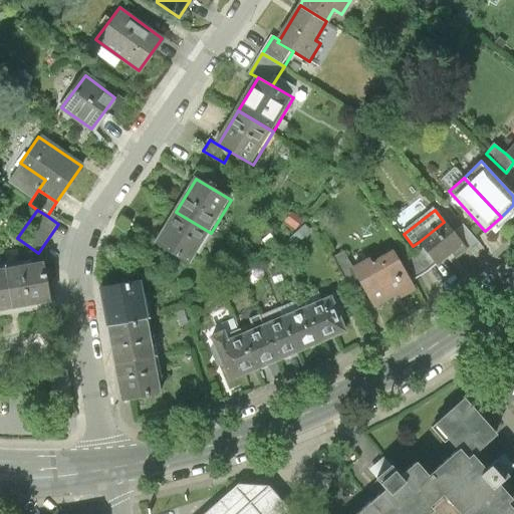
[(458,219),(475,237),(483,229),(467,211),(458,219)]
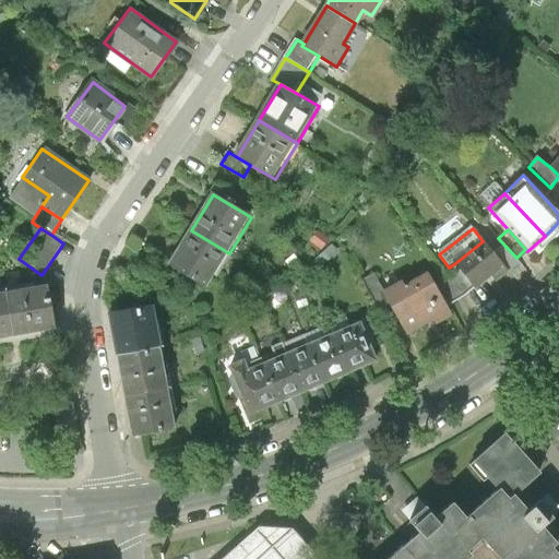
[(207,289),(229,253),(191,230),(169,266),(207,289)]
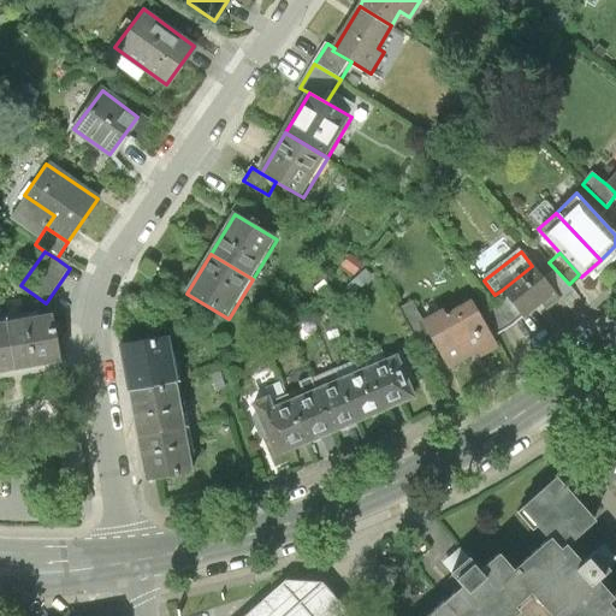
[(509,300),(523,318),(542,303),(548,311),(560,301),(532,266),(502,290),(509,300)]
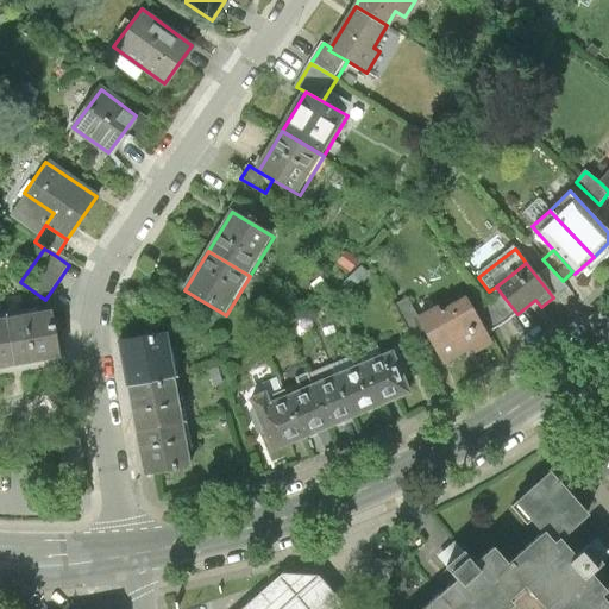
[(438,307),(416,318),(441,363),(472,346),(476,352),(491,343),(487,334),(476,313),(466,296),(440,312),(438,307)]
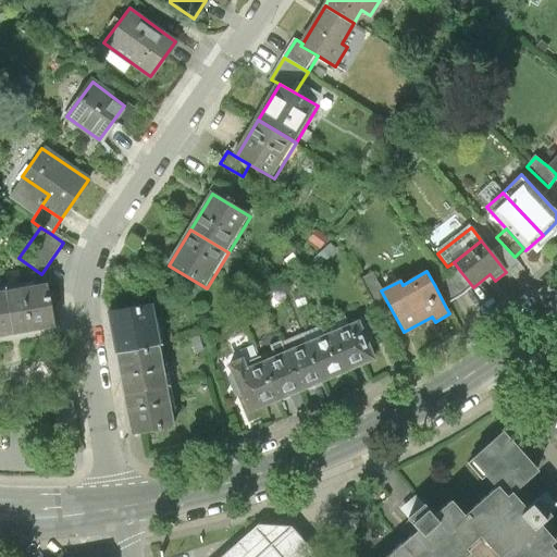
[(449,279),(435,286),(445,306),(461,296),(473,287),(460,271),(449,279)]
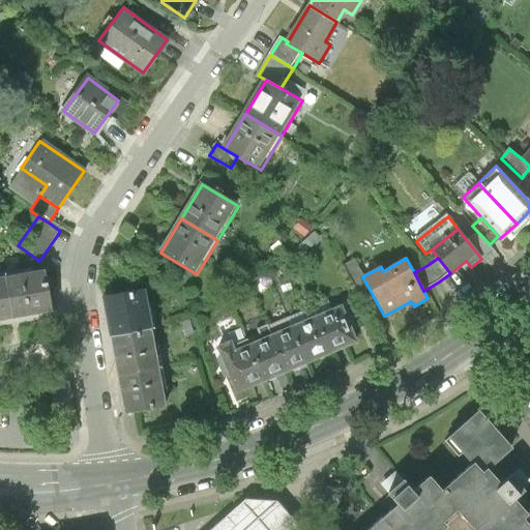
[(47,269),(4,276),(11,318),(54,311),(47,269)]
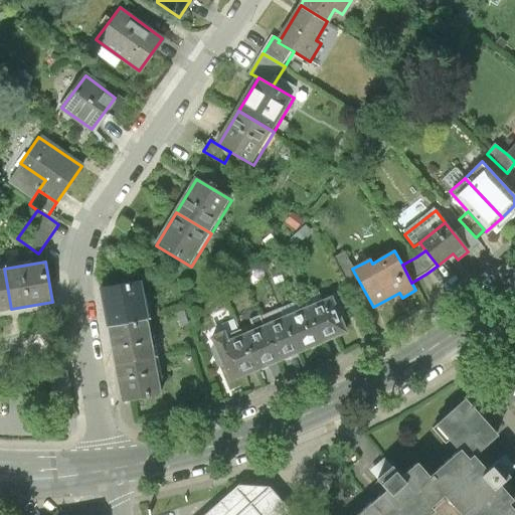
[(4,269),(0,269),(0,311),(11,309),(4,269)]
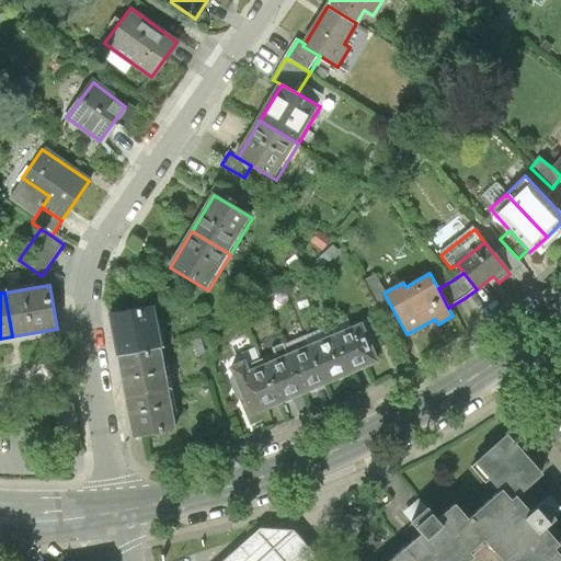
[(107,315),(115,355),(159,347),(151,306),(107,315)]
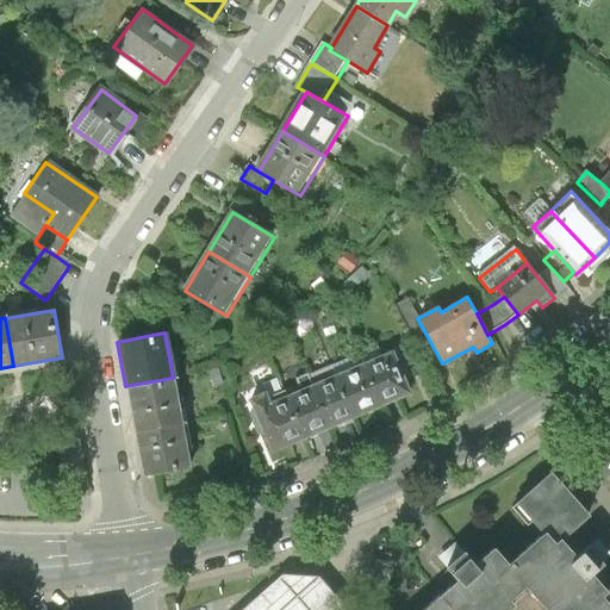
[(392,349),(365,361),(383,403),(410,391),(392,349)]
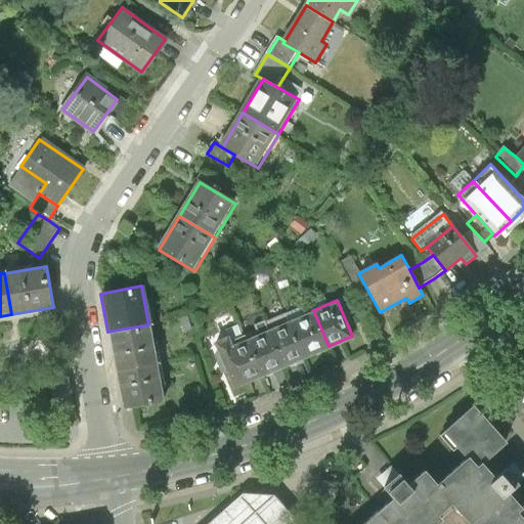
[(313,310),(290,320),(305,355),(329,346),(313,310)]
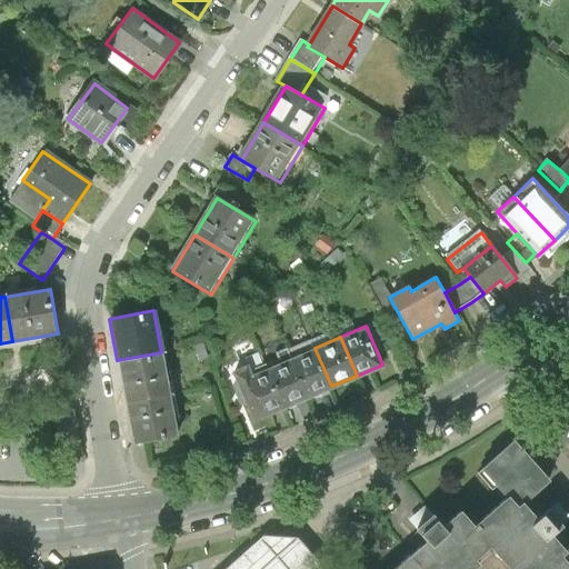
[(305,397),(331,386),(315,348),(289,358),(305,397)]
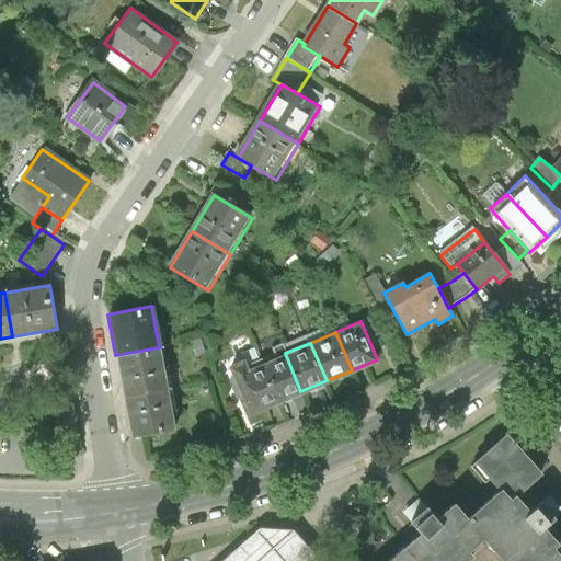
[(167,388),(159,347),(115,355),(123,396),(167,388)]
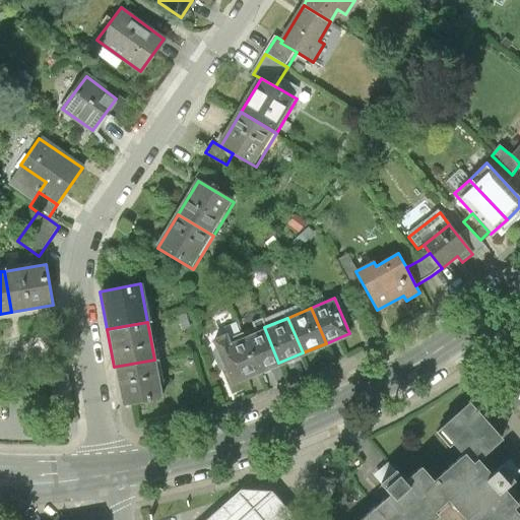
[(264,327),(241,337),(255,373),(278,363),(264,327)]
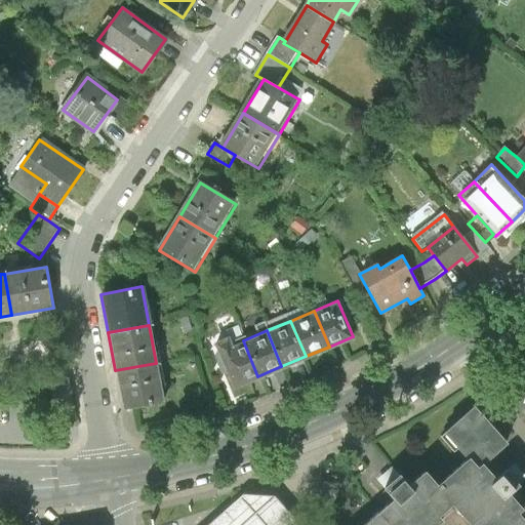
[(234,386),(257,376),(243,340),(219,351),(234,386)]
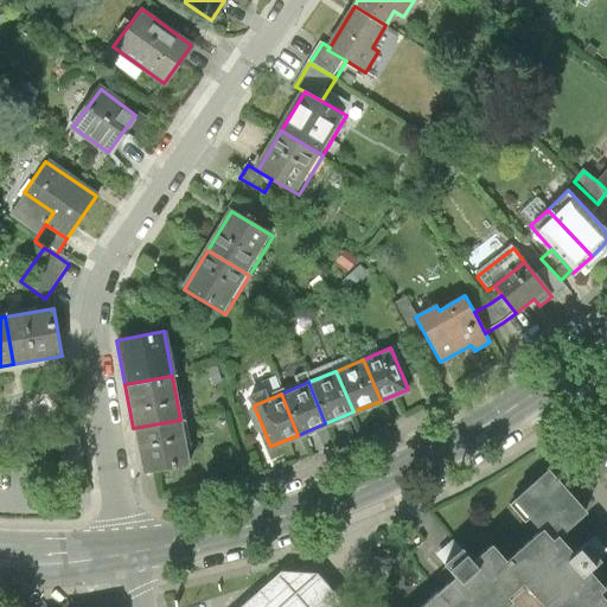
[(187,462),(180,420),(133,428),(140,471),(187,462)]
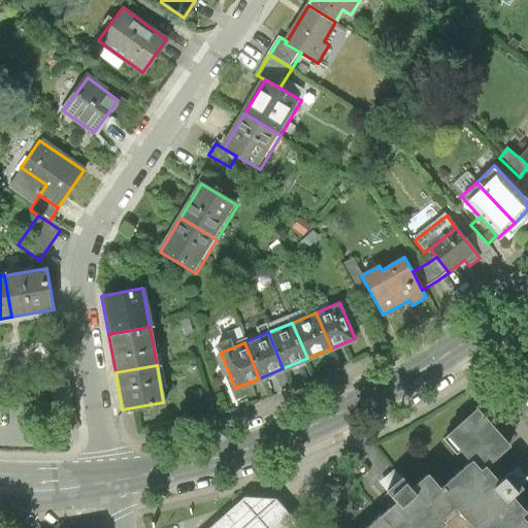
[(483,467),(507,444),(474,406),(444,432),(470,461),(474,458),(483,467)]
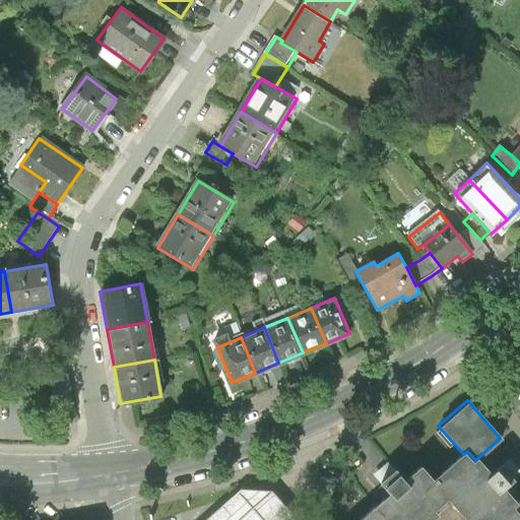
[(391,496),(375,513),(381,519),(519,519),(519,502),(518,505),(505,490),(519,476),(519,462),(514,455),(489,475),(475,460),(467,451),(463,454),(434,480),(421,466),(403,482),(390,466),(376,478),(391,496)]
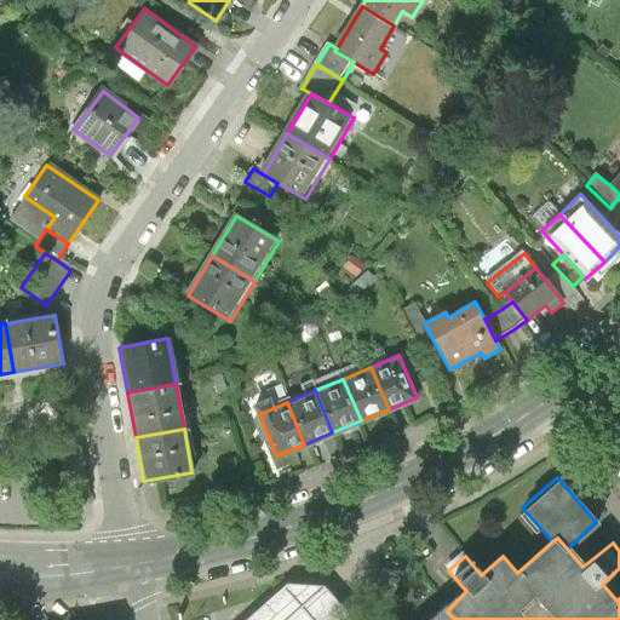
[(359,619),(363,615),(343,593),(329,580),(287,580),(241,619),(359,619)]
